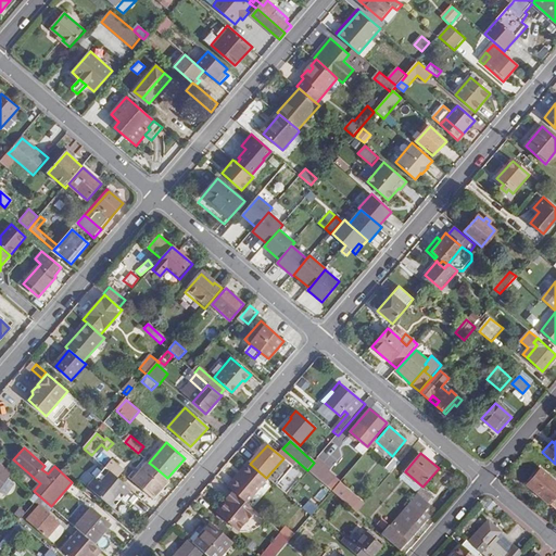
[(386,468),(391,472),(400,463),(394,457),(386,468)]
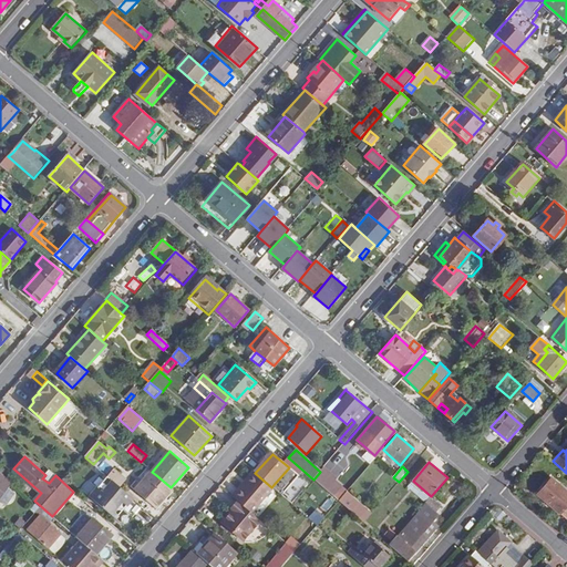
[(320,472),(313,480),(334,497),(343,487),(336,481),(338,478),(325,467),(320,472)]
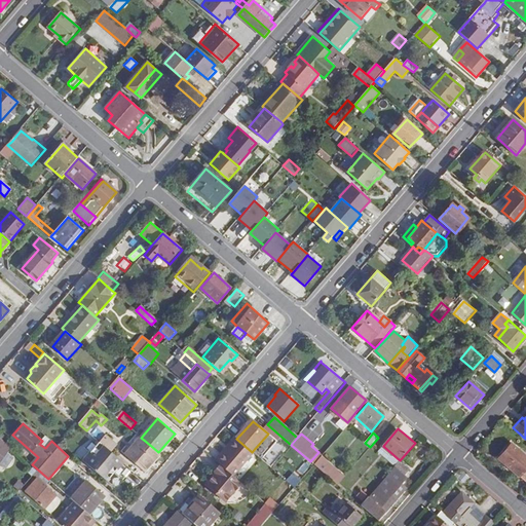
[(0,462),(11,447),(0,437),(0,462)]
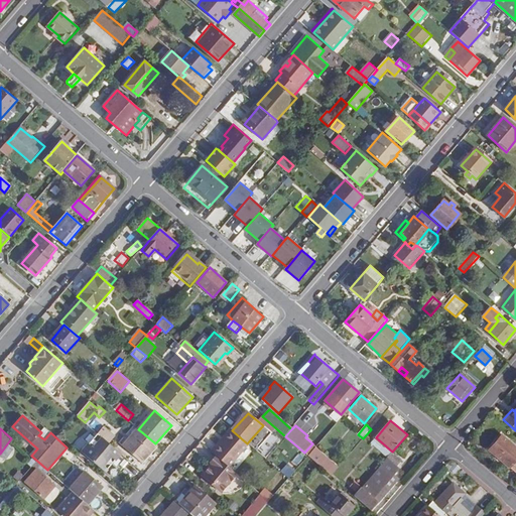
[(50,432),(44,428),(41,432),(38,435),(44,439),(50,432)]
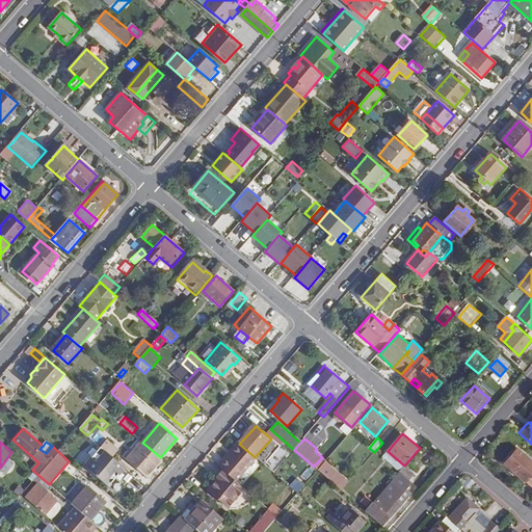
[(102,448),(113,458),(120,452),(107,442),(102,448)]
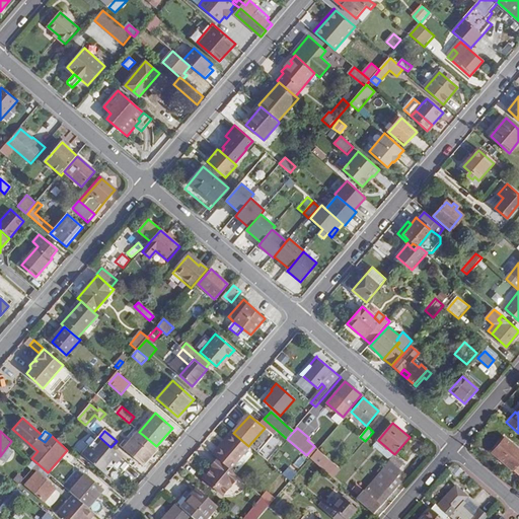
[(219,461),(229,469),(249,446),(248,446),(233,433),(213,455),(219,461)]
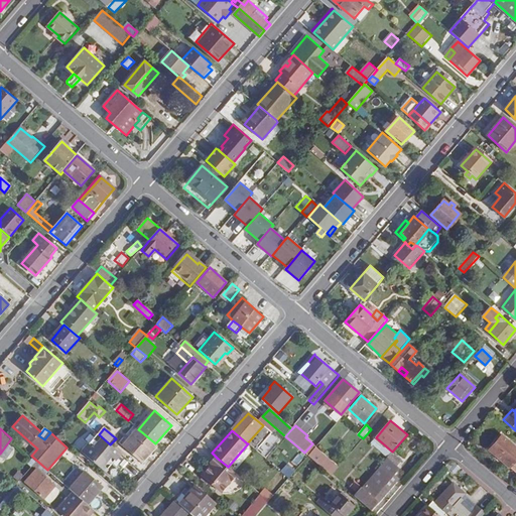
[(156,444),(155,443),(142,432),(127,449),(141,463),(156,444)]
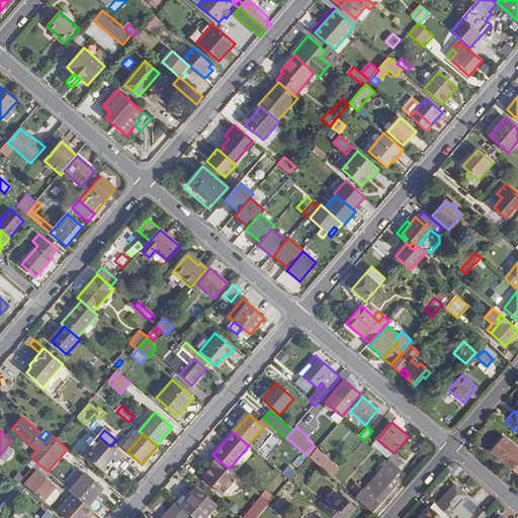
[(118,470),(127,461),(110,446),(99,436),(98,436),(83,454),(110,480),(113,476),(121,475),(118,470)]
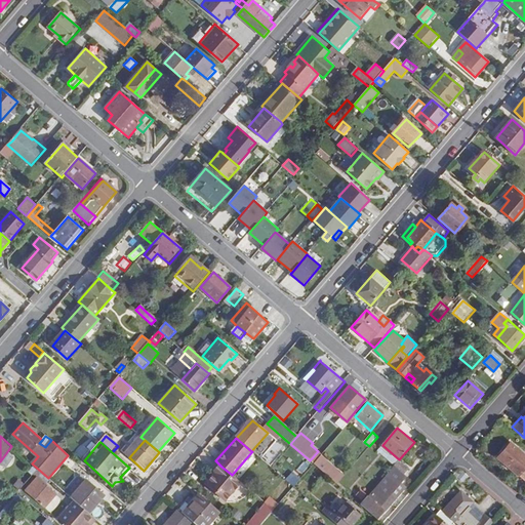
[(524,455),(510,443),(497,457),(524,481),(524,455)]
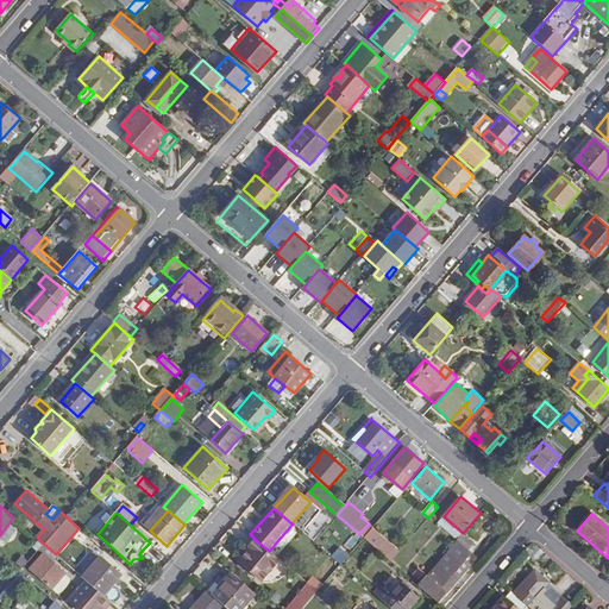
[(445,518),(439,523),(457,540),(463,533),(445,518)]
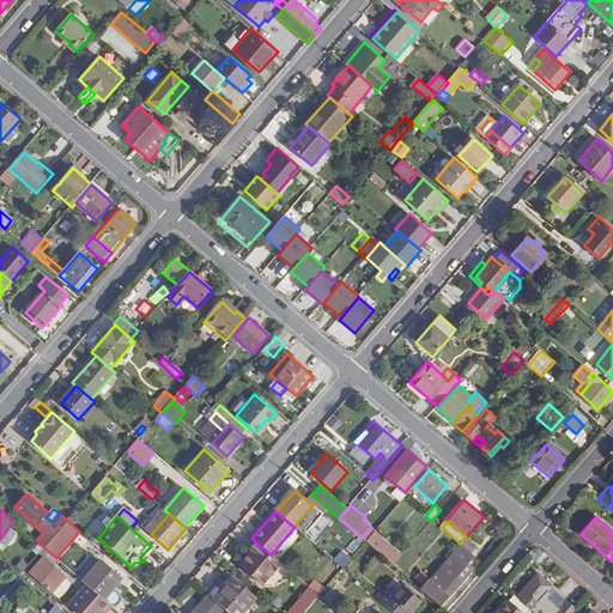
[(468,558),(478,548),(466,536),(460,544),(456,547),(468,558)]
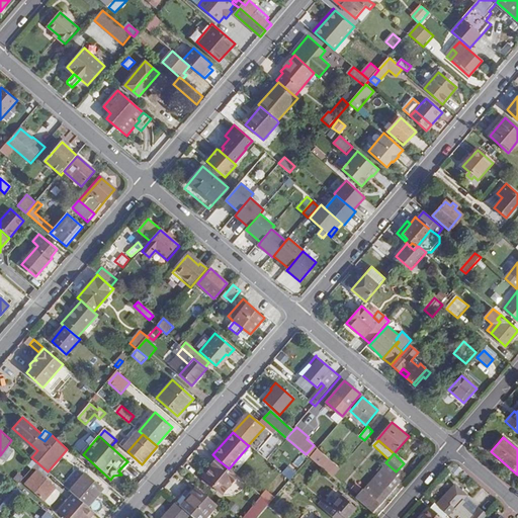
[(316,454),(311,459),(326,472),(331,467),(316,454)]
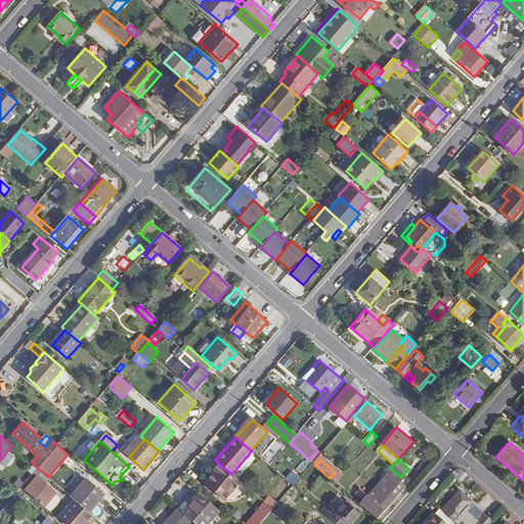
[(205,484),(217,494),(224,499),(241,481),(234,476),(231,474),(221,466),(215,472),(205,484)]
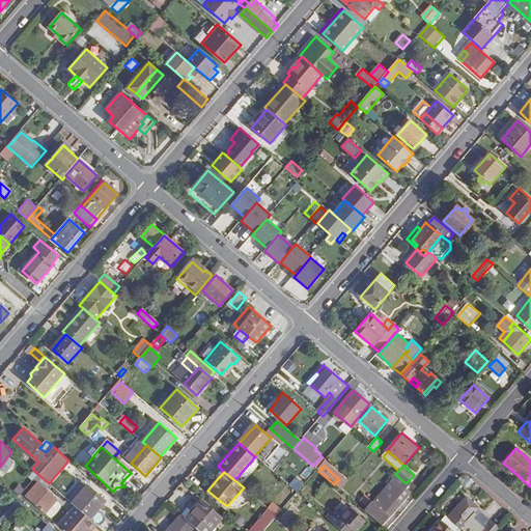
[(131,473),(121,482),(124,486),(134,476),(131,473)]
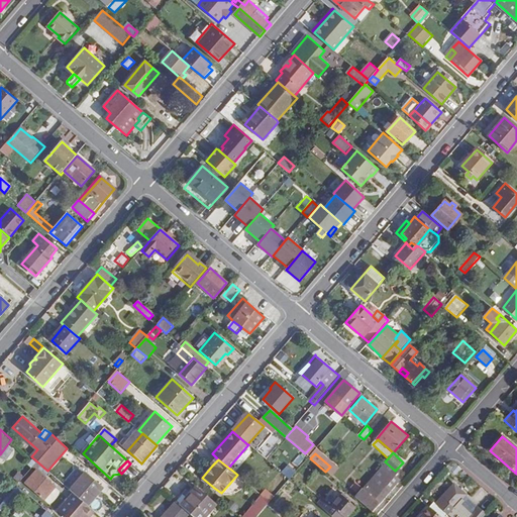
[(395,471),(385,461),(376,472),(377,473),(363,489),(362,488),(354,497),(372,511),(379,503),(380,504),(391,491),(390,490),(387,487),(395,477),(398,474),(395,471)]
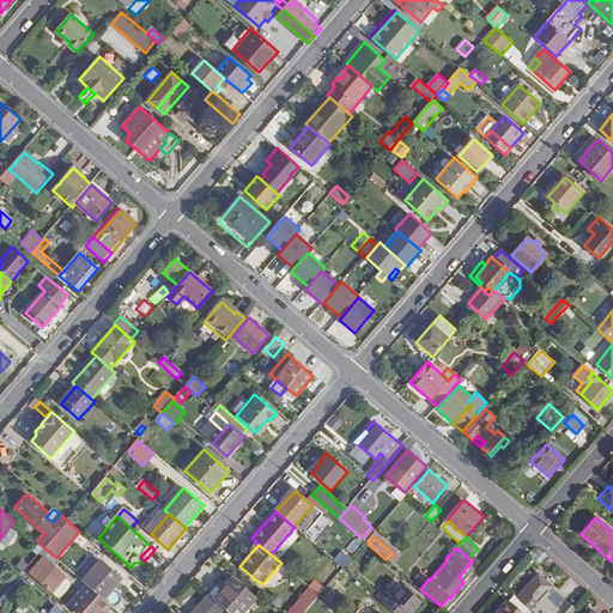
[(237,564),(240,566),(252,552),(249,551),(237,564)]
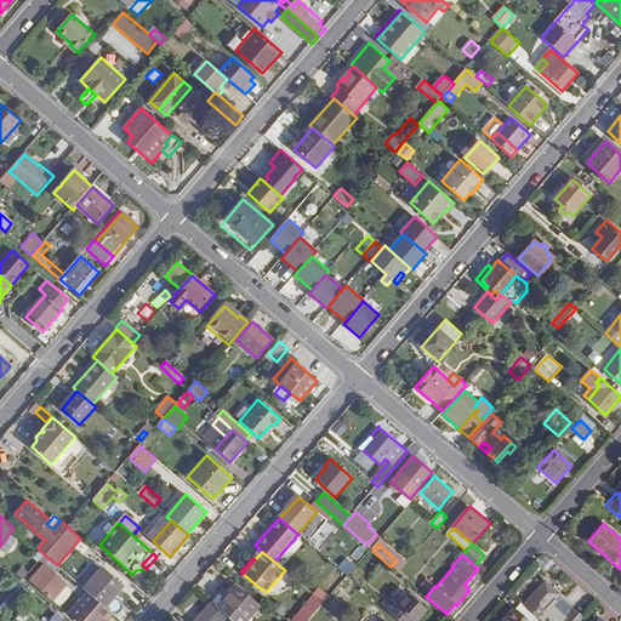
[(102,568),(84,590),(89,593),(104,607),(123,586),(102,568)]
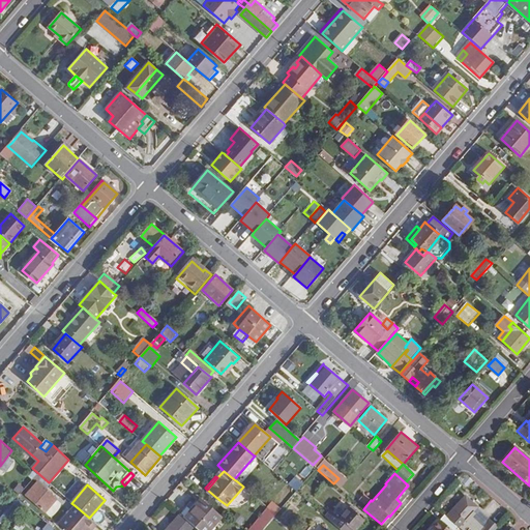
[(53,497),(38,486),(29,497),(42,508),(53,497)]
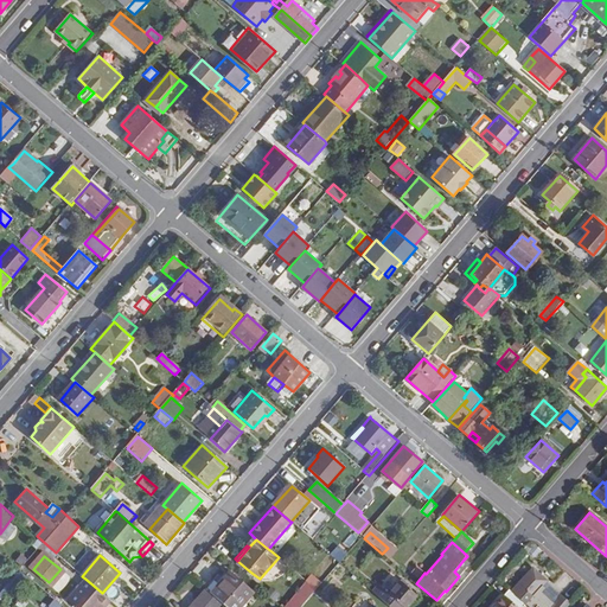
[(464,560),(454,572),(458,575),(467,563),(464,560)]
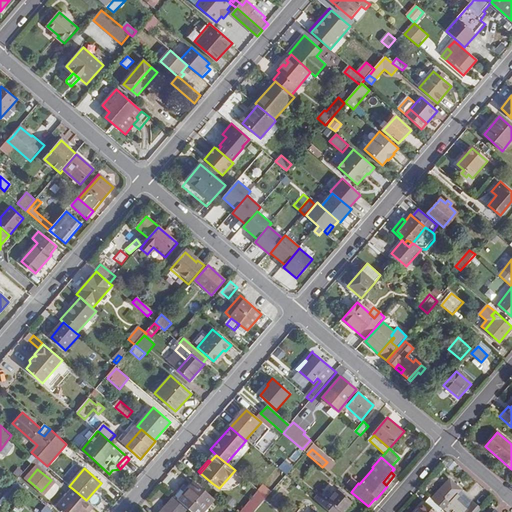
[(460,494),(462,491),(450,480),(438,495),(432,501),(441,509),(445,511),(447,511),(453,506),(451,504),(460,494)]
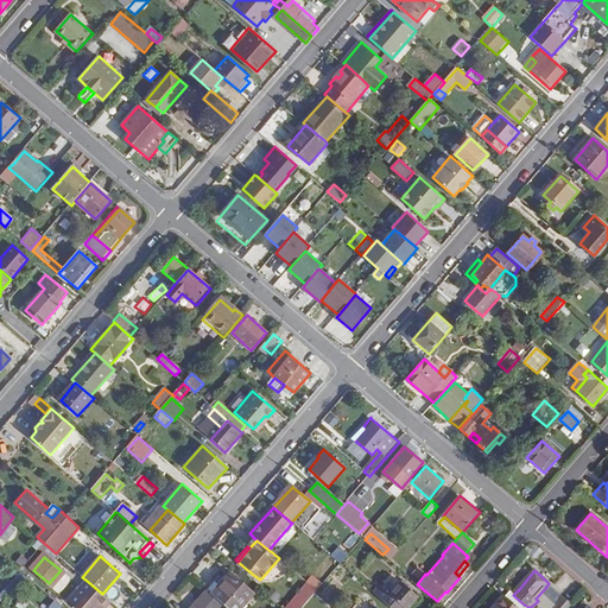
[(208,591),(223,605),(227,607),(242,607),(246,605),(254,595),(230,575),(225,581),(220,577),(208,591)]
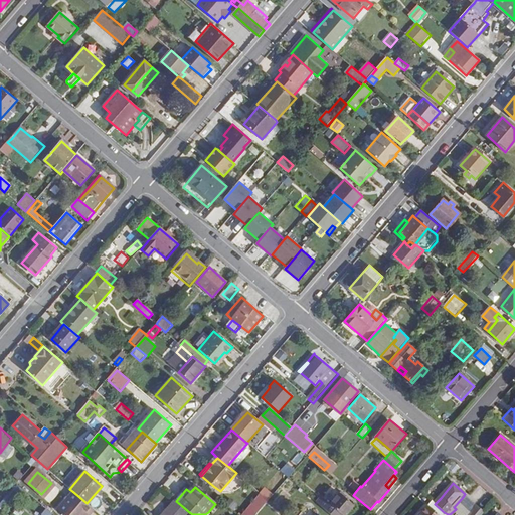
[(262,495),(269,501),(273,496),(266,489),(262,495)]
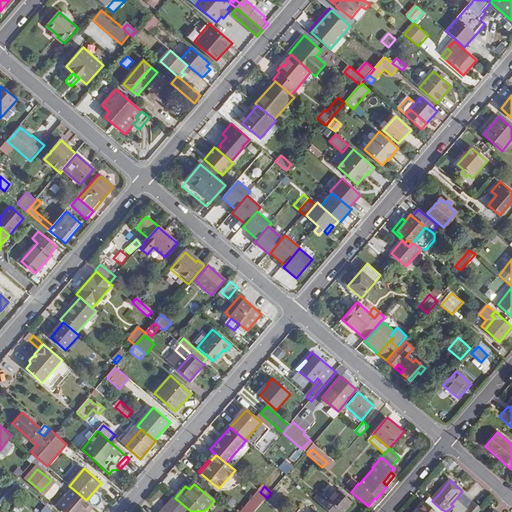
[(90,511),(94,508),(86,500),(73,489),(58,506),(63,511),(83,511),(85,510),(87,511),(90,511)]
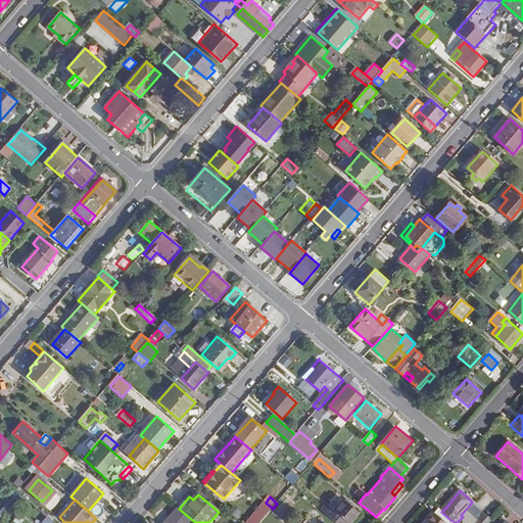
[(333,512),(325,505),(321,511),(335,522),(349,522),(359,514),(343,501),(333,512)]
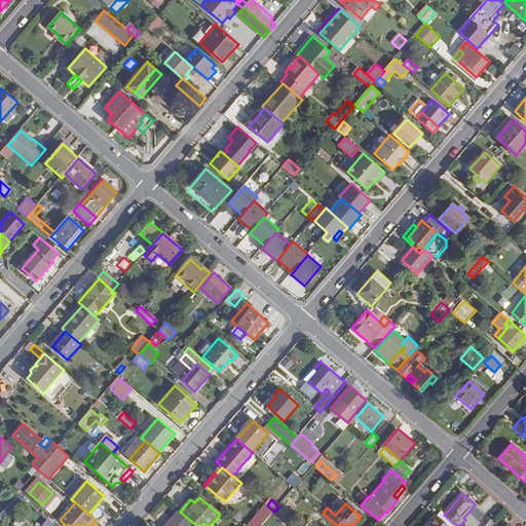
[(261,525),(274,512),(267,505),(248,525),(261,525)]
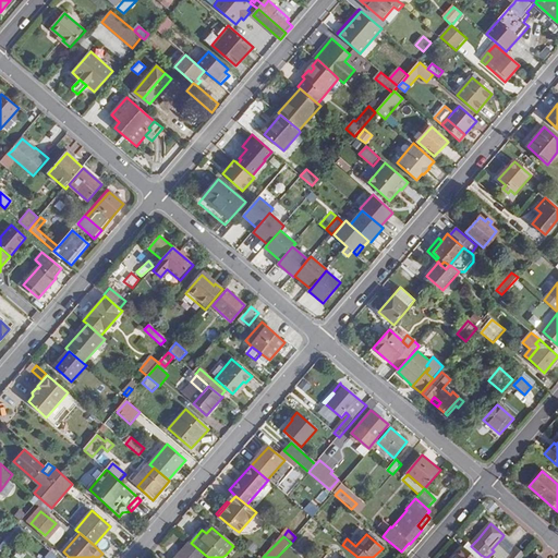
[(254,555),(259,547),(251,541),(250,542),(246,540),(242,537),(239,541),(245,546),(245,547),(254,555)]
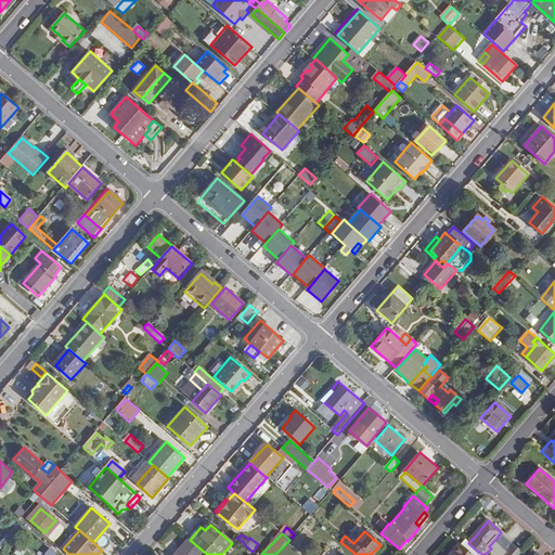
[(489,546),(491,549),(501,538),(499,536),(489,546)]
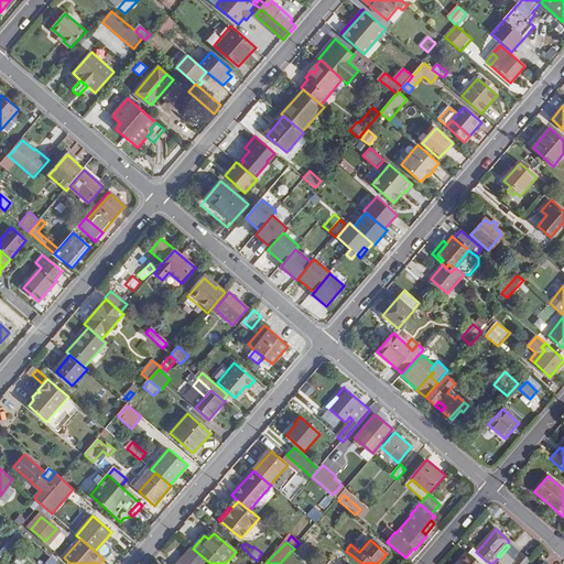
[(483,563),(486,561),(476,552),(472,548),(457,563),(483,563)]
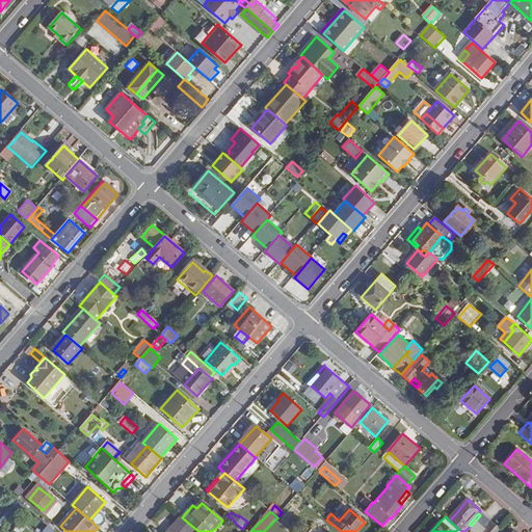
[(192,531),(195,529),(182,517),(168,531),(192,531)]
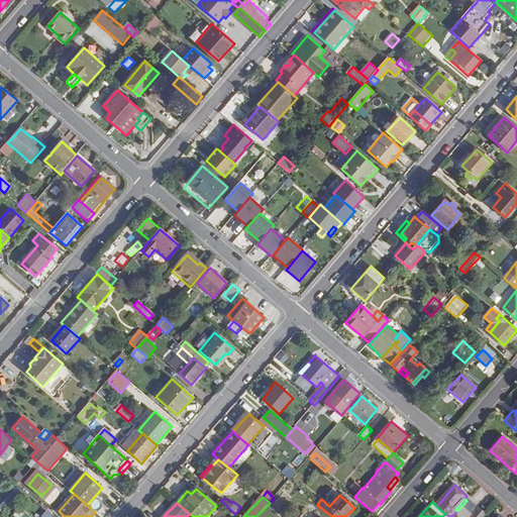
[(470,516),(483,516),(486,514),(478,508),(470,516)]
